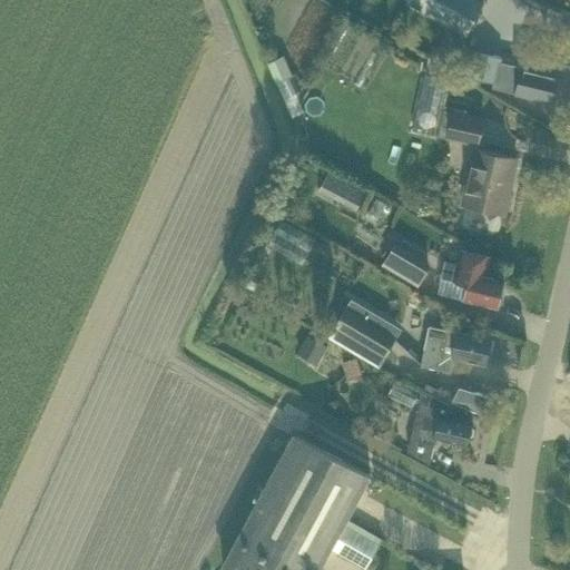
[(404,0),(465,36),(483,2),(479,0),(404,0)]
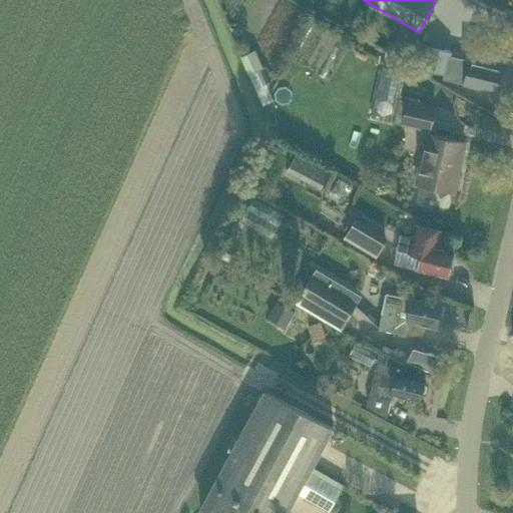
[(275,48),(261,54),(268,72),(282,66),(275,48)]
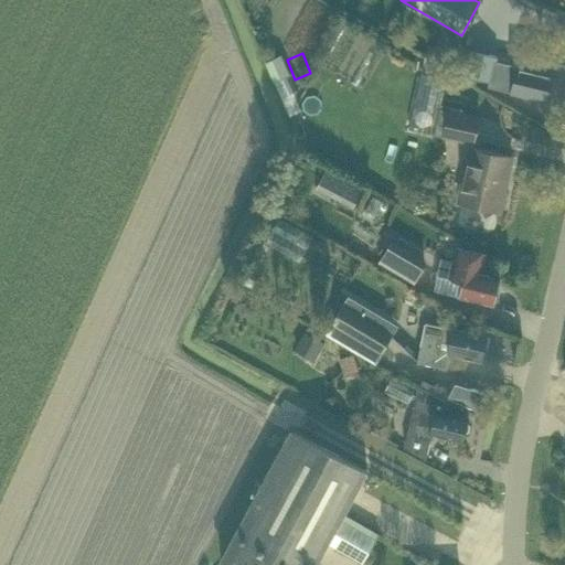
[(488,86),(511,93),(546,102),(553,74),(518,64),(518,66),(496,62),(497,56),(486,53),(479,81),(489,83),(488,86)]
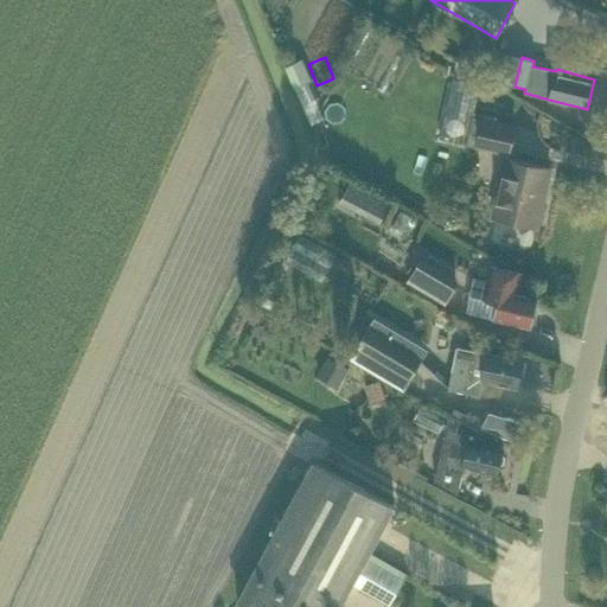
[(313,83),(302,61),(288,68),(298,89),(313,83)]
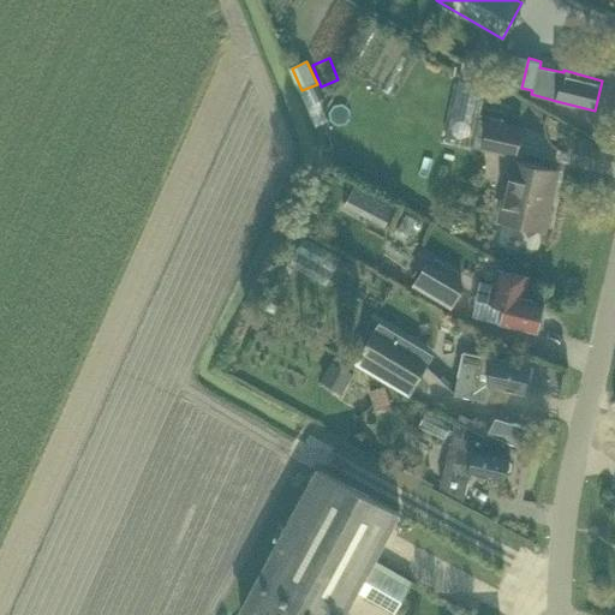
[(496,112),(501,78),(479,75),(475,108),(496,112)]
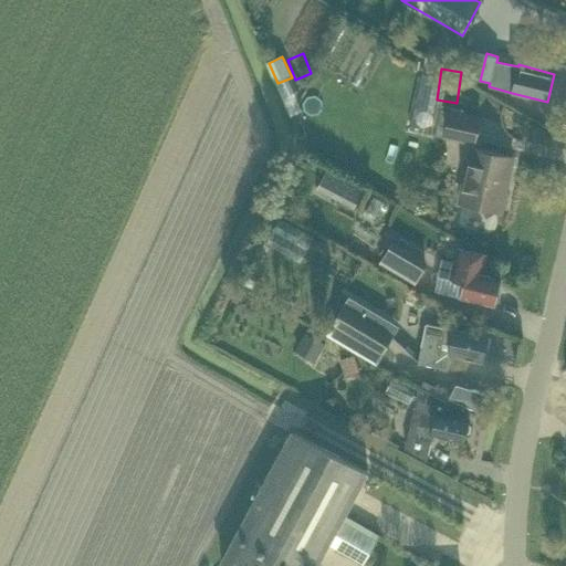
[(474,145),(482,117),(449,109),(442,137),(474,145)]
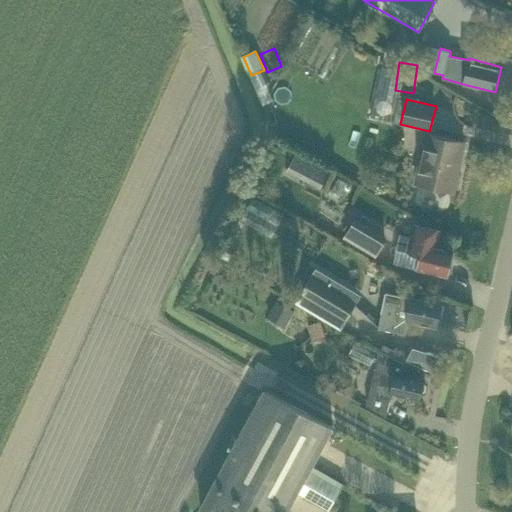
[(457,176),(465,141),(426,132),(414,184),(434,188),(440,197),(449,191),(453,192),(454,188),(457,188),(460,177),(457,176)]
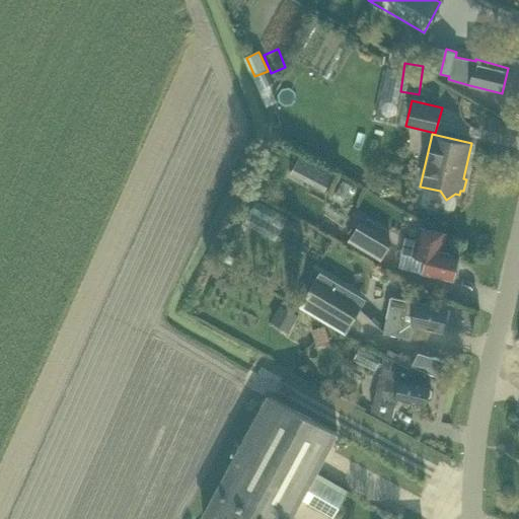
[(260,161),(280,172),(287,158),(267,147),(260,161)]
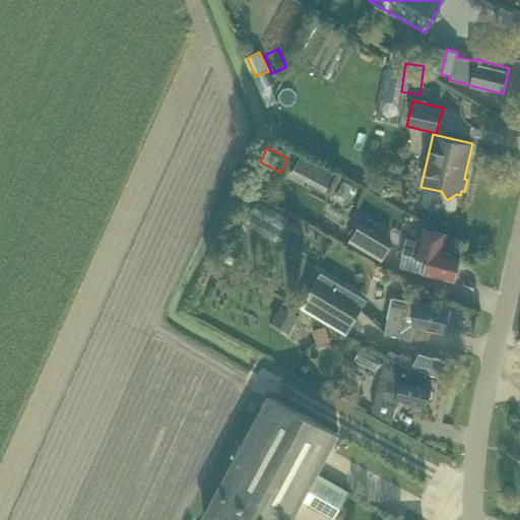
[(299,157),(290,173),(324,191),(333,175),(299,157)]
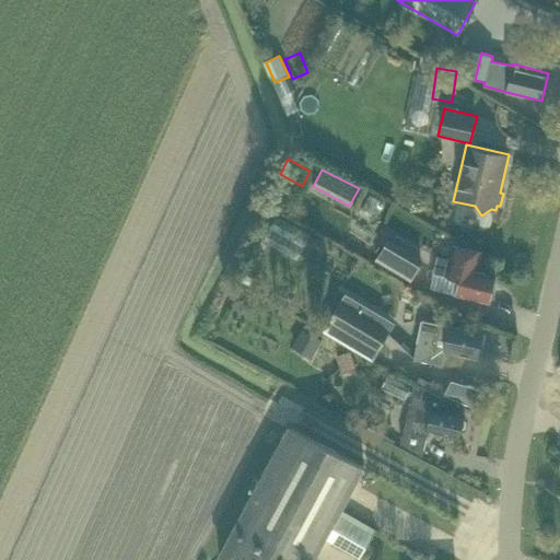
[(263,207),(255,221),(264,225),(271,212),(263,207)]
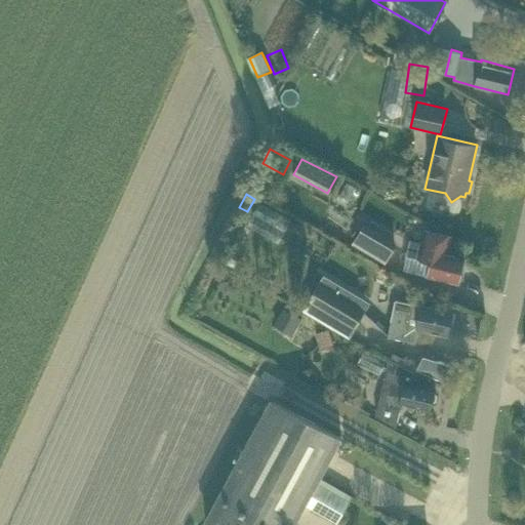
[(247,211),(246,213),(265,223),(273,207),(255,198),(254,199),(247,211)]
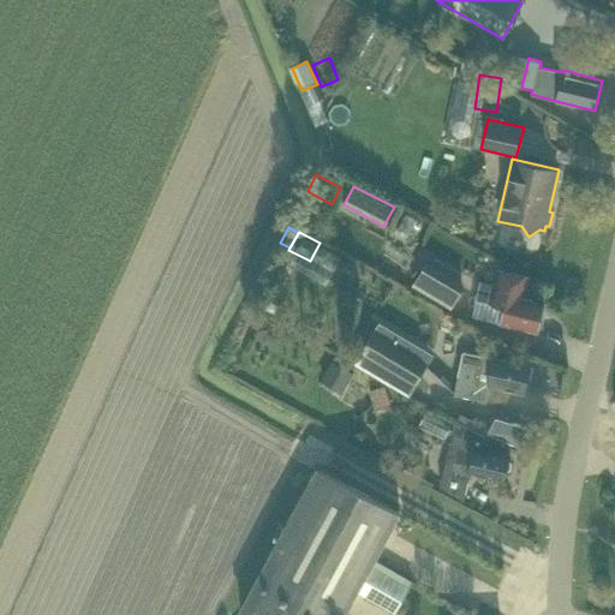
[(469,284),(430,262),(415,291),(452,312),(469,284)]
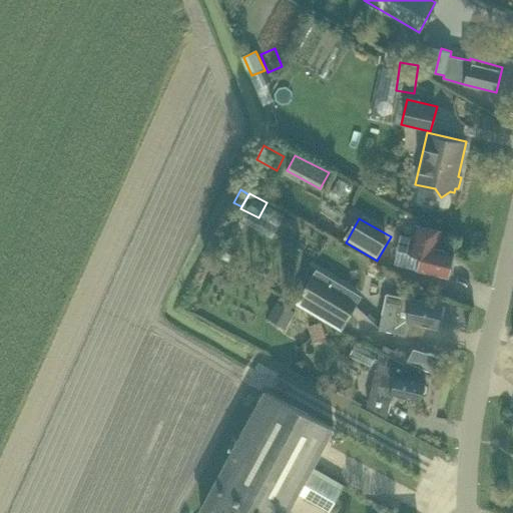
[(443,228),(420,223),(415,222),(412,236),(401,233),(398,249),(420,254),(417,269),(447,277),(454,250),(439,247),(443,228)]
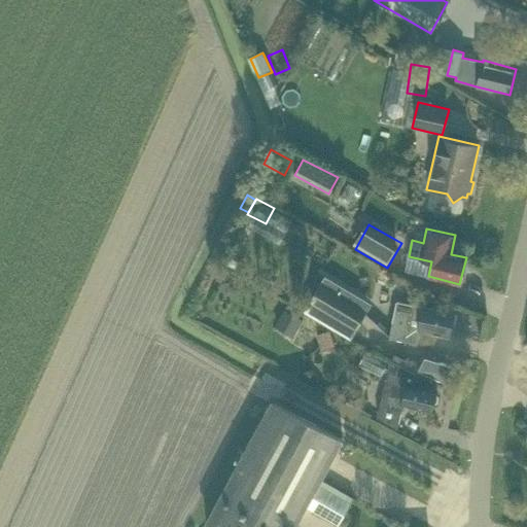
[(365,314),(320,285),(309,303),(355,331),(365,314)]
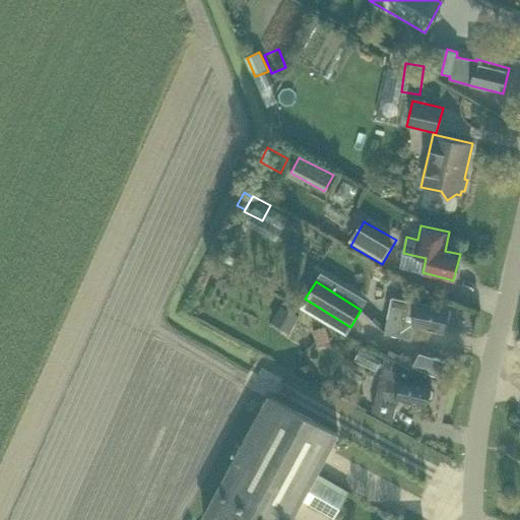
[(410,338),(414,323),(443,330),(448,309),(391,297),(384,333),(410,338)]
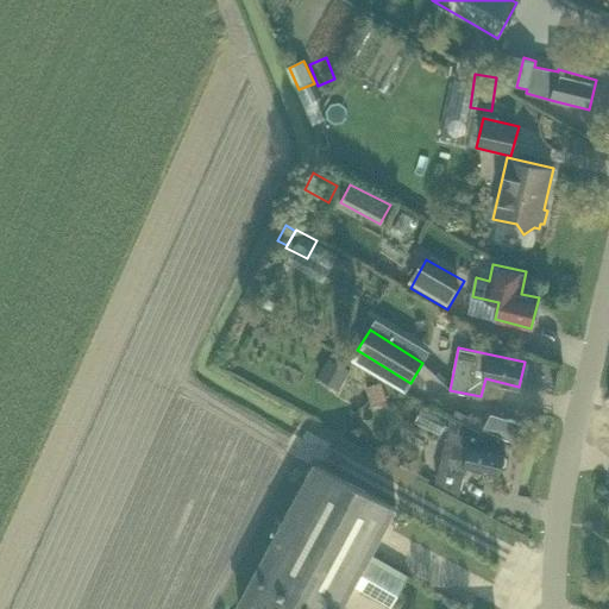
[(328,358),(319,376),(339,385),(347,368),(328,358)]
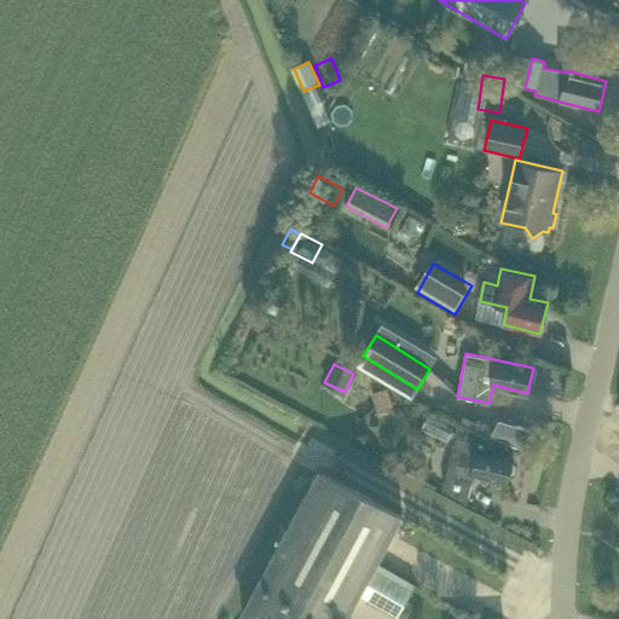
[(387,391),(372,395),(375,406),(391,403),(387,391)]
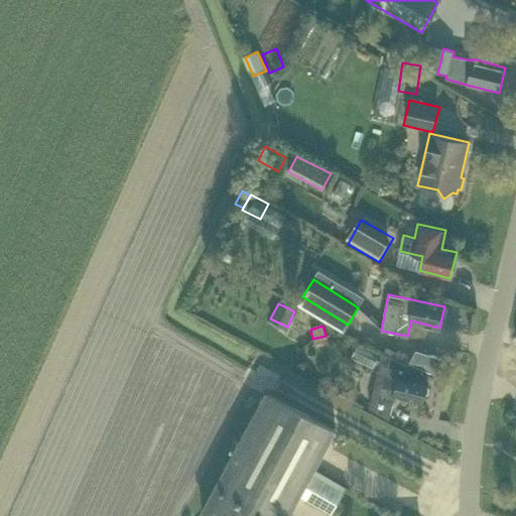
[(376,366),(381,355),(362,345),(357,357),(376,366)]
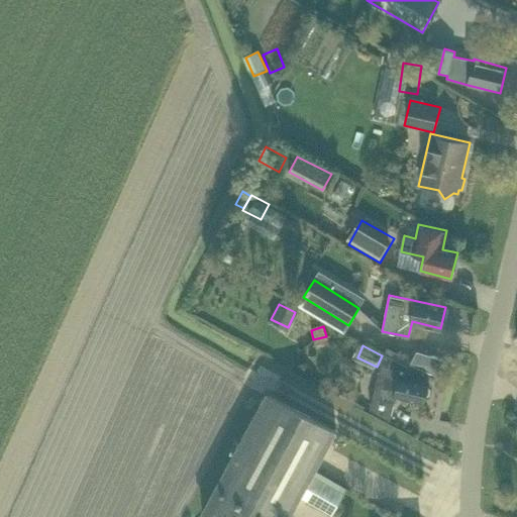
[(390,420),(395,397),(424,403),(425,396),(428,394),(429,390),(427,387),(428,384),(407,379),(409,368),(383,353),(370,410),(390,420)]
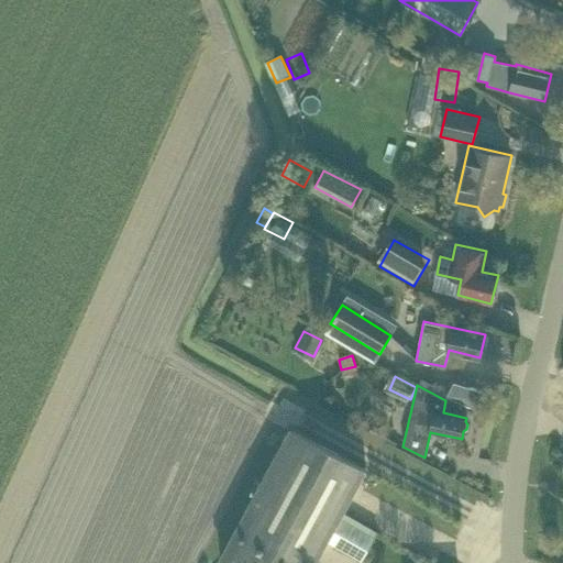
[(344,512),(364,476),(368,468),(297,429),(224,562),(316,562),(328,542),(362,560),(375,537),(373,534),(375,529),(344,512)]
